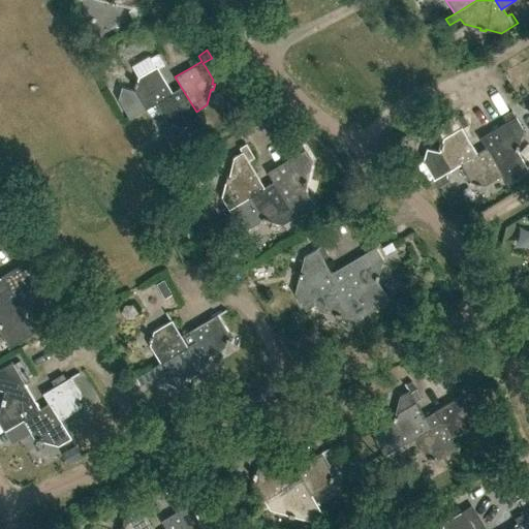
[(150,59),(155,67),(138,78),(137,83),(135,82),(134,87),(136,87),(135,90),(121,87),(118,99),(130,119),(154,104),(174,92),(159,68),(161,67),(164,65),(158,54),(150,59)]
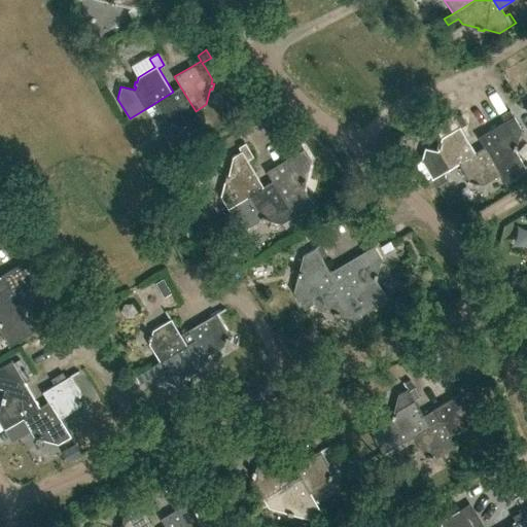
[(196,111),(180,86),(173,92),(153,104),(165,123),(169,124),(175,126),(175,125),(183,138),(190,140),(207,130),(196,111)]
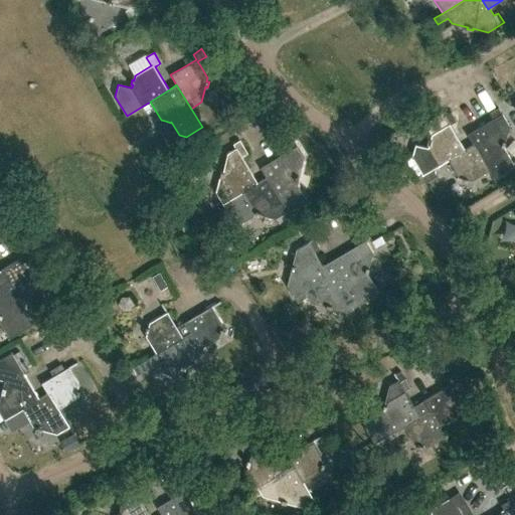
[(460,109),(464,119),(479,113),(475,103),(460,109)]
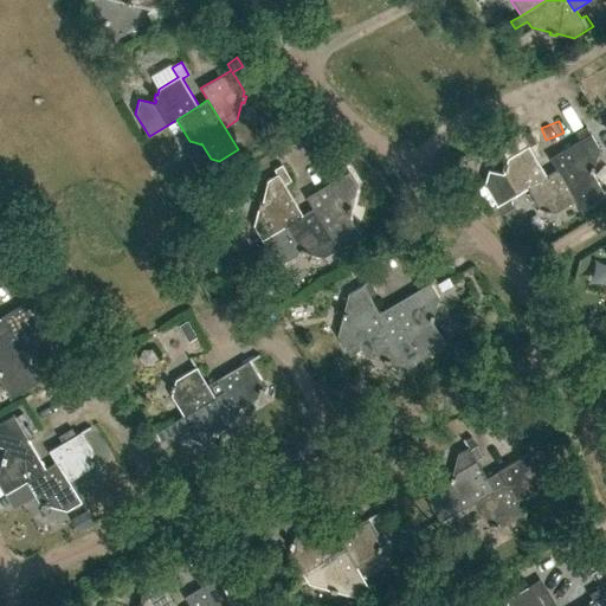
[(556,169),(575,200),(581,210),(601,198),(603,192),(592,173),(592,172),(594,172),(597,166),(594,166),(599,148),(591,134),(587,127),(577,134),(580,140),(550,159),(556,169)]
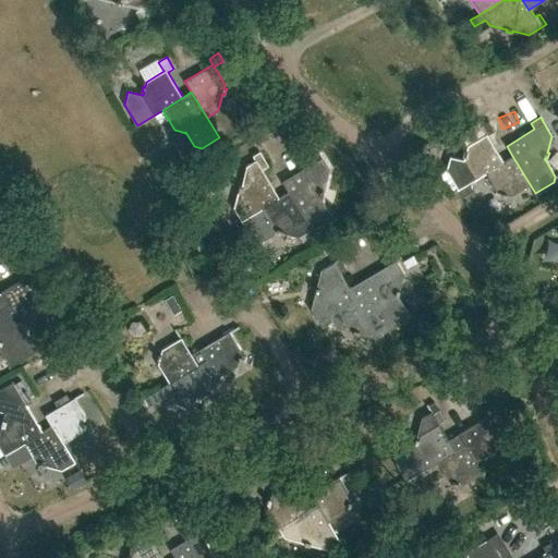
[(450,194),(485,174),(484,172),(502,161),(487,135),(494,131),(487,121),(481,125),(486,134),(468,145),(466,149),(464,149),(463,156),(464,156),(463,160),(449,156),(445,171),(449,178),(443,182),(450,194)]
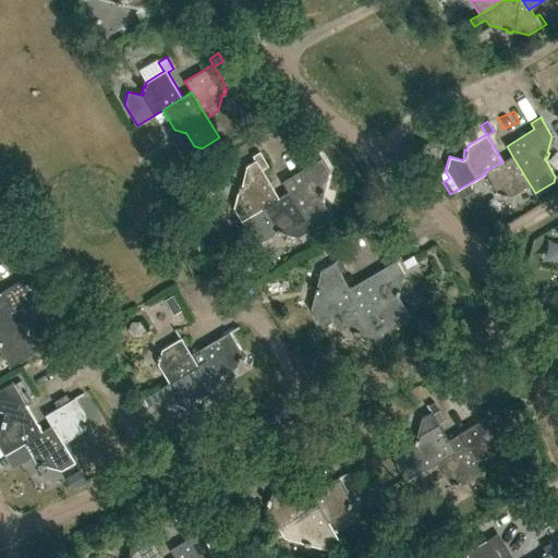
[(234,208),(242,219),(279,197),(263,170),(268,167),(259,152),(251,157),(254,161),(247,166),(242,185),(239,184),(238,192),(239,192),(234,208)]
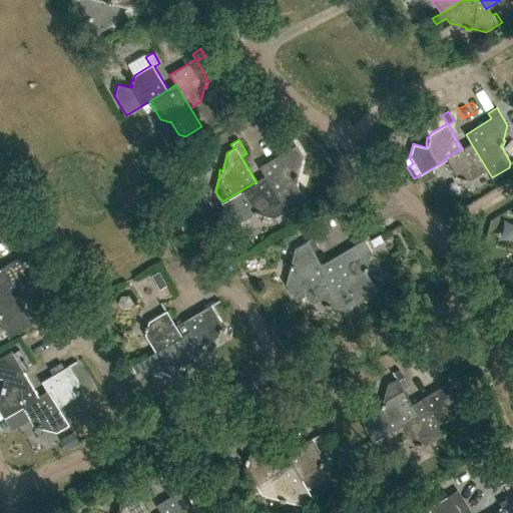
[(274,192),(276,191),(293,181),(294,178),(297,179),(298,173),(296,173),(300,155),(291,140),(281,146),(284,151),(259,166),(265,176),(274,192)]
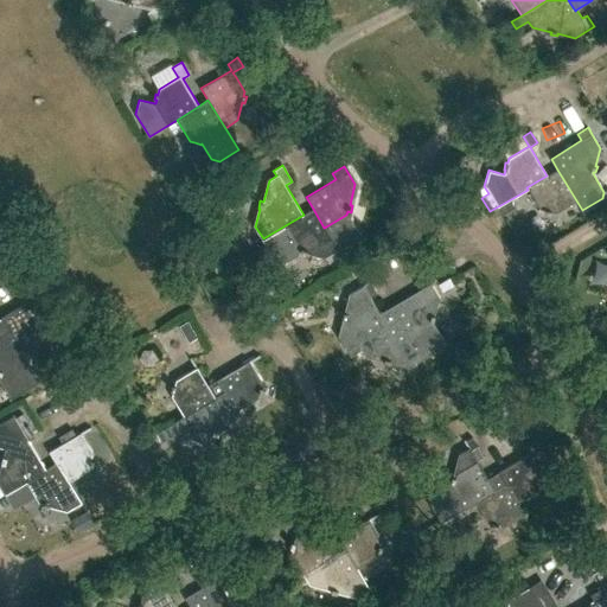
[(576,200),(557,170),(547,176),(526,187),(528,190),(530,193),(531,193),(541,209),(547,210),(545,212),(551,213),(551,211),(556,212),(576,200)]
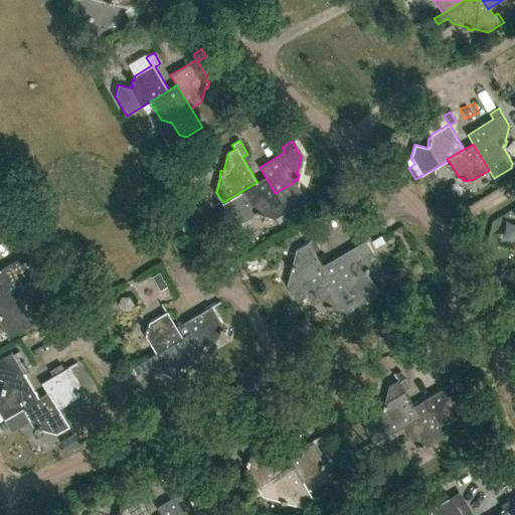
[(266,177),(258,182),(223,202),(232,217),(238,220),(250,213),(250,210),(255,211),(254,214),(262,215),(262,214),(275,218),(287,210),(277,192),(275,193),(266,177)]
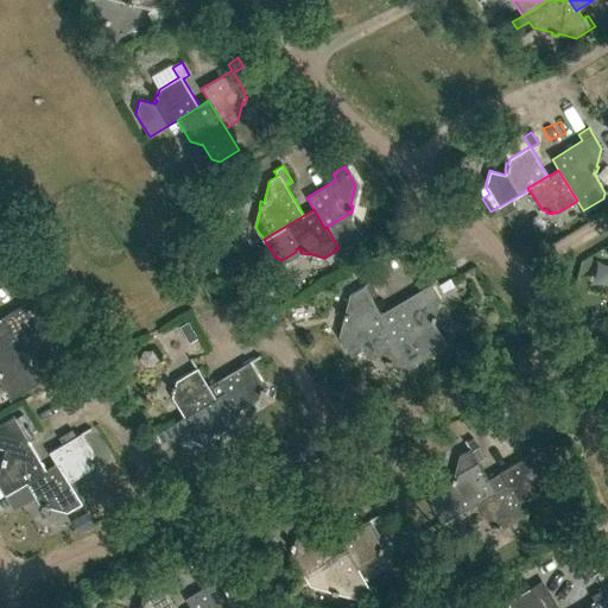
[(393,306),(400,320),(424,359),(442,348),(443,341),(432,323),(434,322),(435,323),(437,316),(435,315),(439,298),(428,277),(416,284),(419,291),(393,306)]
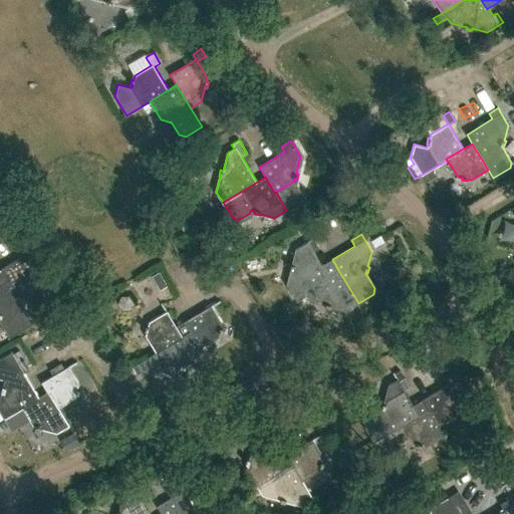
[(292,297),(327,276),(321,266),(313,251),(317,249),(312,239),(295,249),(291,264),(290,264),(288,270),(290,270),(286,285),(292,297)]
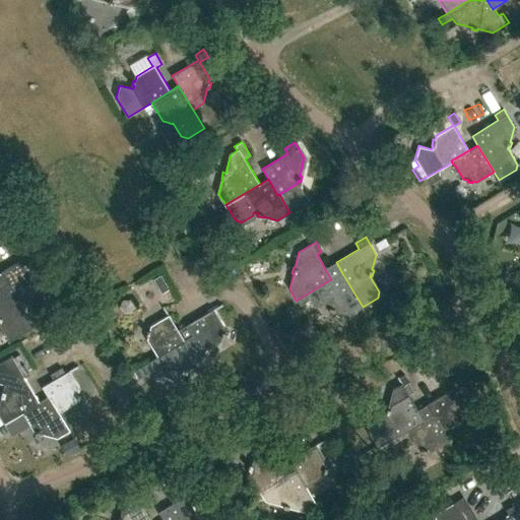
[(20,306),(17,300),(35,288),(36,284),(39,284),(40,279),(38,279),(39,274),(28,257),(37,252),(36,251),(0,272),(6,282),(16,300),(26,316),(35,311),(28,301),(20,306)]
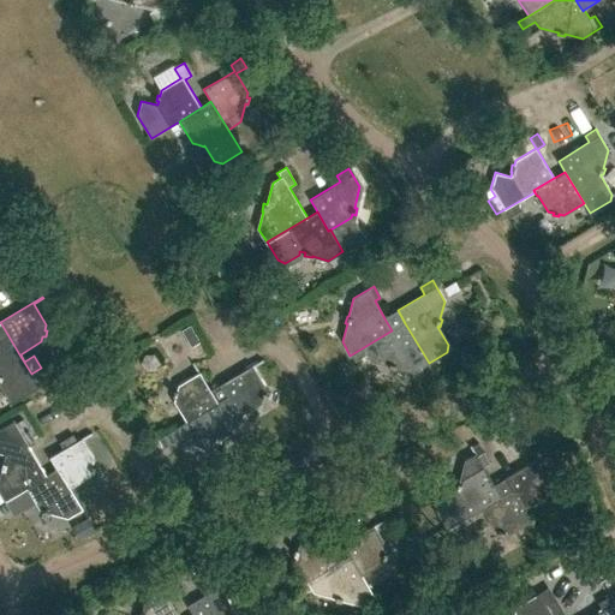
[(429,363),(405,323),(392,330),(350,356),(353,362),(366,354),(370,360),(390,366),(389,366),(396,368),(396,366),(413,371),(429,363)]
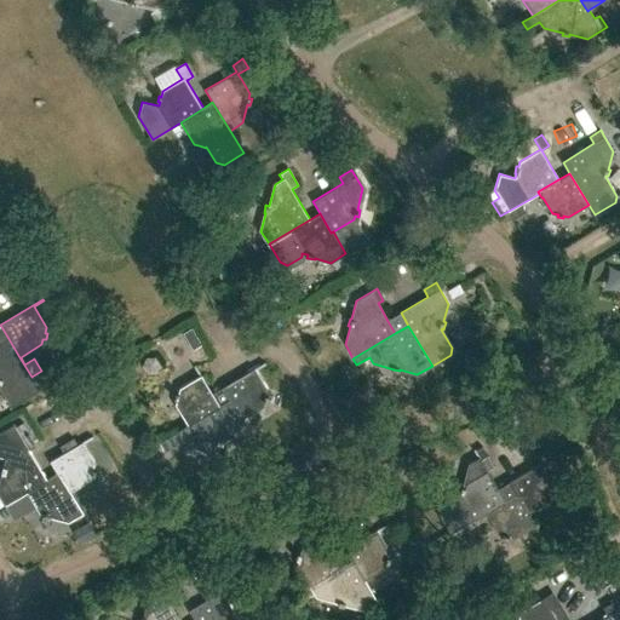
[(19,357),(7,337),(0,340),(0,382),(1,383),(3,379),(7,380),(26,369),(30,378),(32,377),(19,357)]
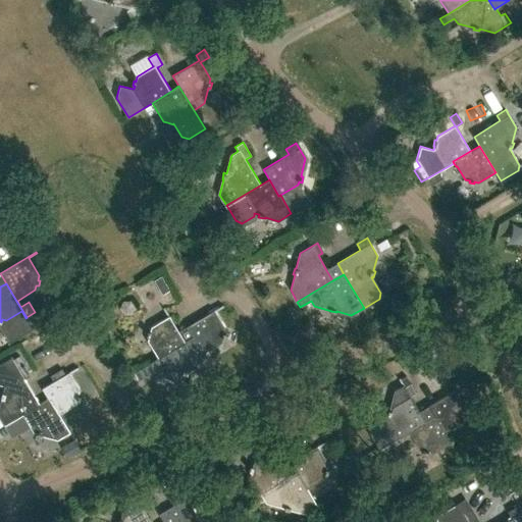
[(202,353),(203,353),(220,343),(222,338),(224,338),(225,333),(223,333),(224,329),(215,312),(223,307),(222,306),(187,326),(193,336),(202,353)]
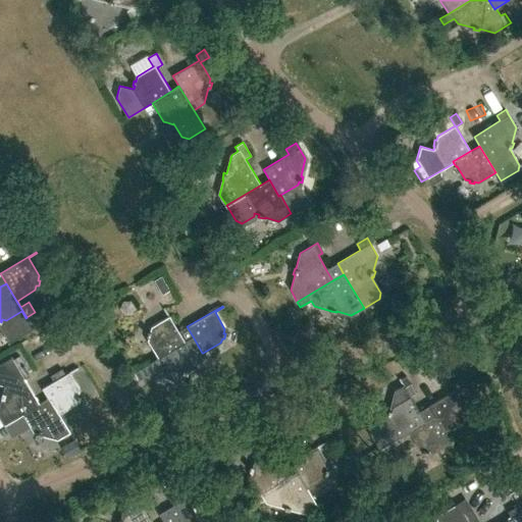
[(167,351),(184,342),(164,307),(163,307),(168,316),(151,325),(150,329),(148,329),(146,334),(148,334),(147,340),(157,357),(148,361),(149,362),(167,352),(167,351)]
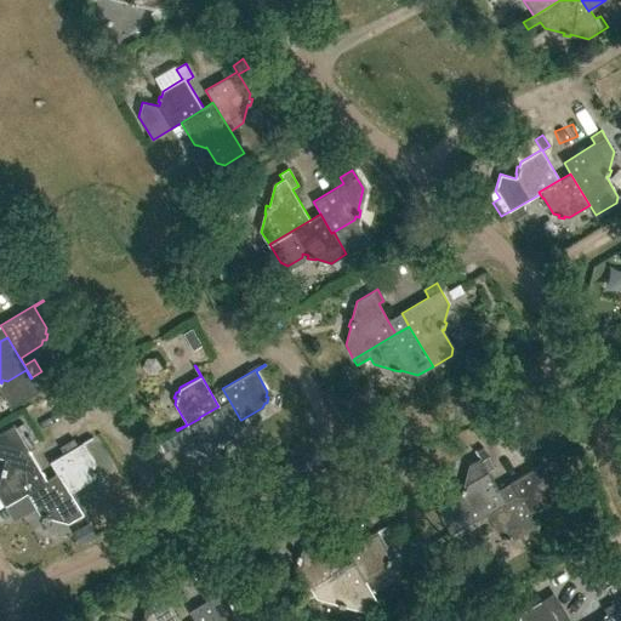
[(240,420),(229,400),(218,406),(199,417),(199,419),(211,439),(216,440),(215,443),(221,445),(222,443),(227,444),(248,432),(254,442),(255,442),(241,420),(240,420)]
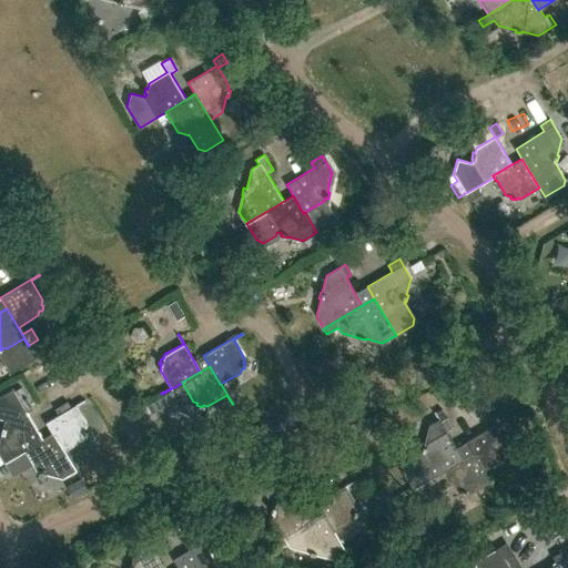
[(23,452),(42,440),(27,413),(32,409),(27,398),(20,403),(12,389),(0,396),(0,417),(6,419),(0,439),(0,454),(6,464),(24,453),(23,452)]
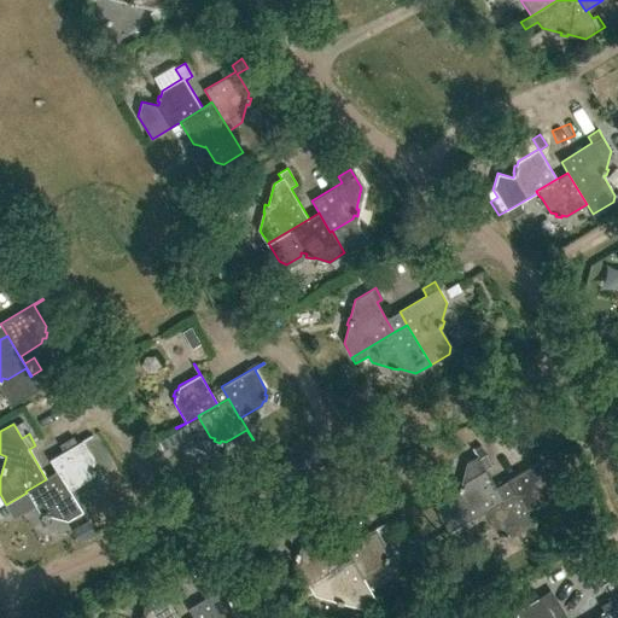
[(50,460),(58,472),(69,491),(70,491),(91,479),(92,473),(94,474),(95,470),(93,468),(95,462),(83,442),(93,437),(92,435),(77,443),(73,437),(59,444),(64,452),(50,460)]
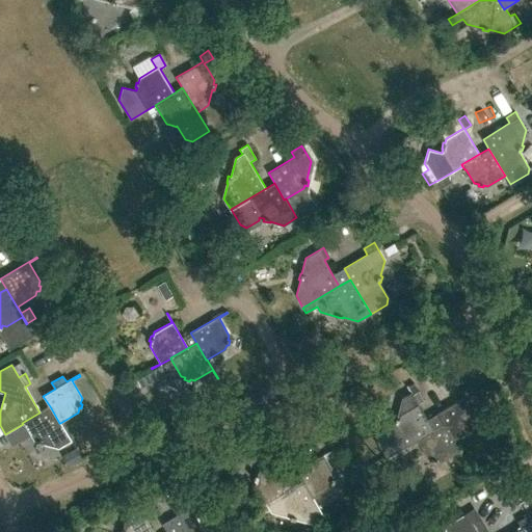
[(386,457),(417,440),(416,439),(433,429),(419,403),(423,401),(418,392),(414,395),(413,392),(402,398),(396,418),(395,417),(394,422),(397,423),(377,433),(375,441),(386,457)]
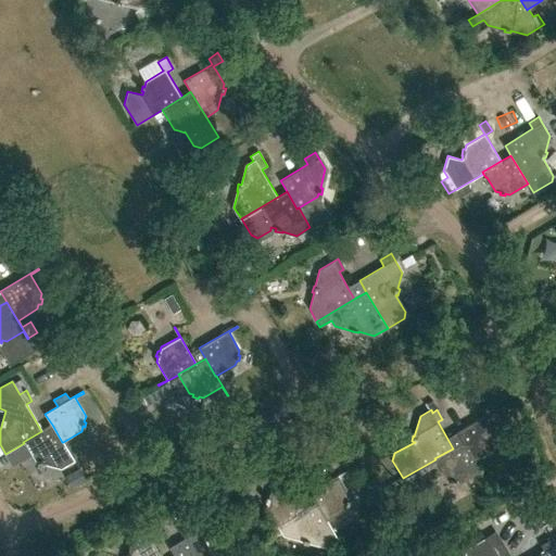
[(472,462),(474,460),(492,451),(493,445),(495,446),(497,441),(495,440),(496,436),(485,417),(495,412),(494,411),(456,432),(463,443),(472,462)]
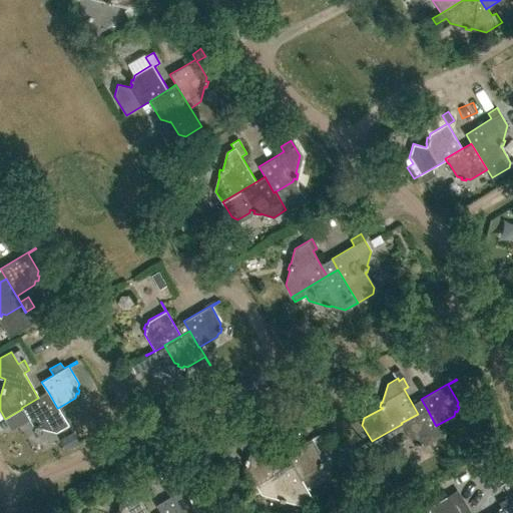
[(57,408),(48,392),(38,398),(21,408),(22,409),(32,426),(39,428),(39,429),(42,430),(42,429),(56,433),(68,425),(58,408),(57,408)]
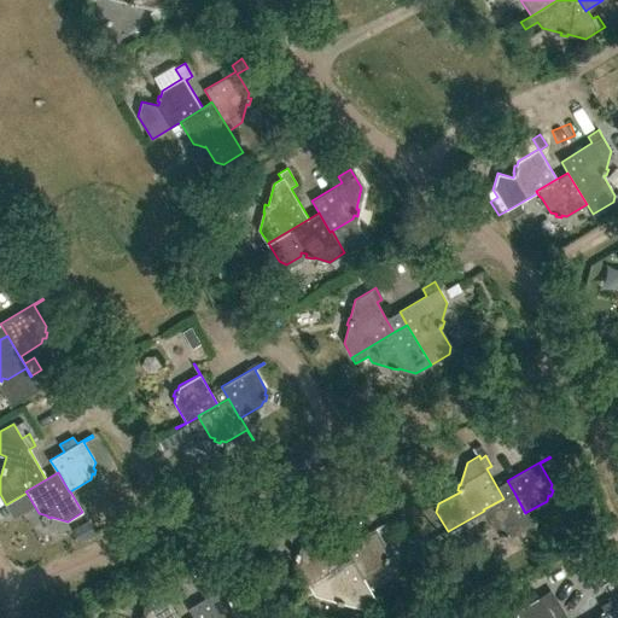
[(525,513),(514,493),(503,499),(483,509),(484,511),(495,531),(501,534),(500,536),(506,537),(507,535),(512,536),(532,525),(537,535),(538,534),(526,512),(525,513)]
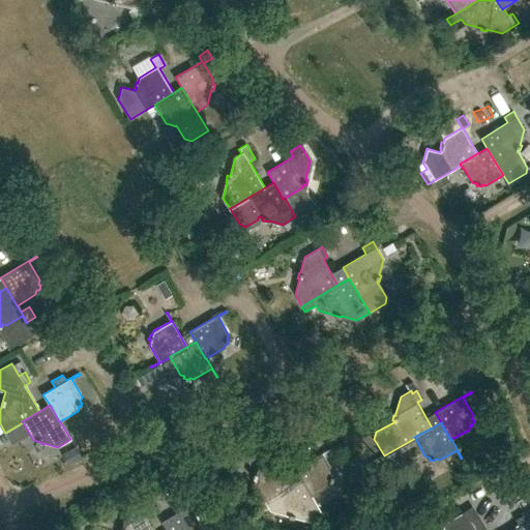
[(310,497),(311,496),(328,486),(329,481),(331,482),(333,477),(331,476),(332,472),(322,454),(331,449),(330,448),(294,469),(300,479),(310,497)]
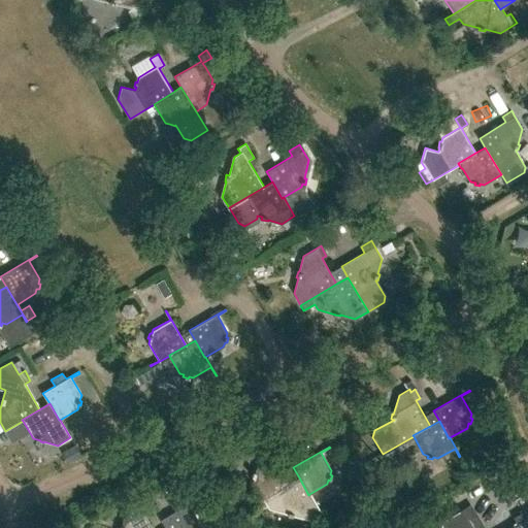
[(262,498),(290,483),(270,448),(269,449),(274,457),(257,467),(255,471),(253,470),(252,475),(254,476),(253,481),(262,498)]
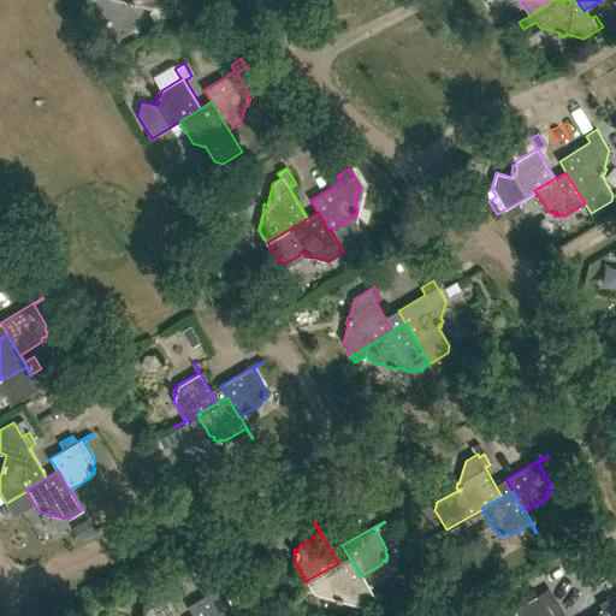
[(360,578),(349,557),(338,563),(306,581),(296,587),(297,588),(301,594),(312,588),(314,592),(336,598),(336,600),(343,603),(344,600),(361,605),(374,598),(361,576),(360,578)]
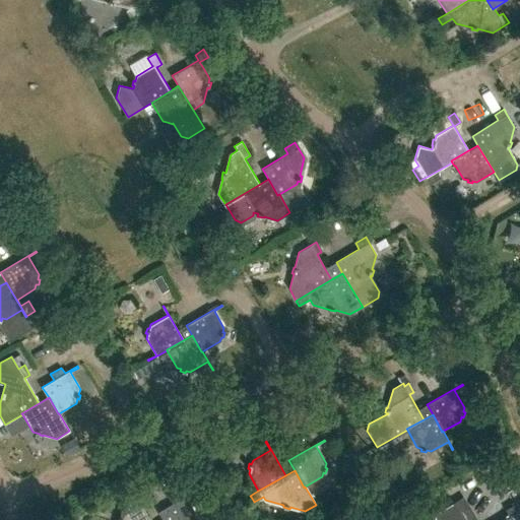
[(151,519),(141,503),(147,499),(141,490),(126,500),(121,518),(119,517),(118,519),(151,519)]
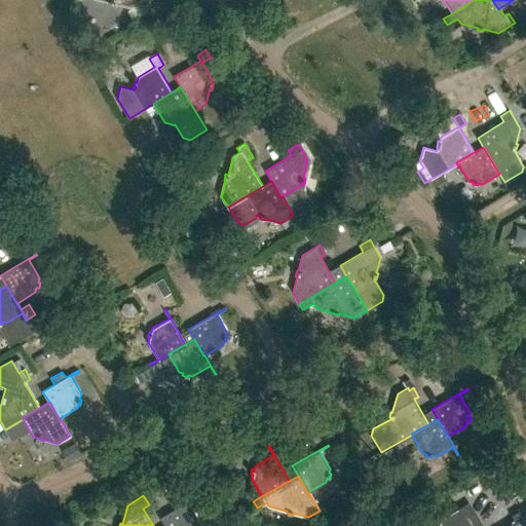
[(195,496),(160,518),(165,525),(198,525),(196,524),(197,520),(187,502),(196,497),(195,496)]
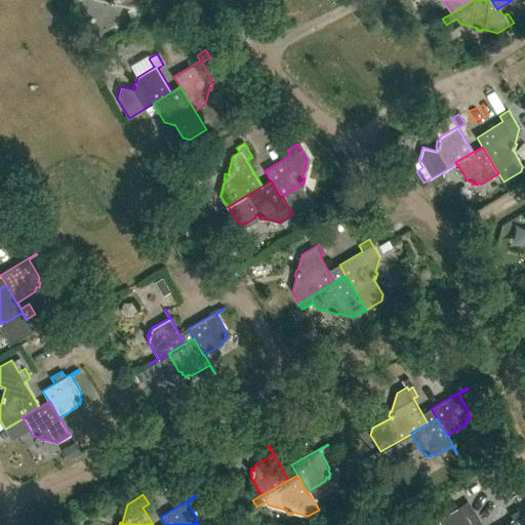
[(472,524),(460,506),(445,516),(443,524),(472,524)]
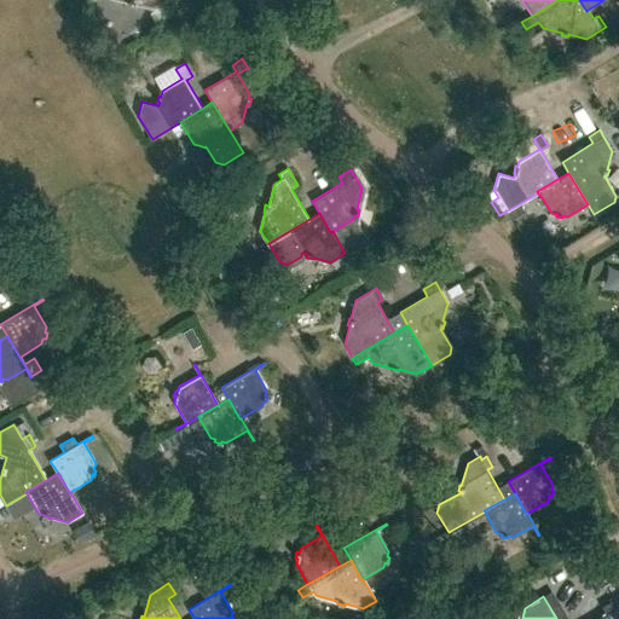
[(618,618),(618,597),(606,606),(609,612),(596,618),(618,618)]
